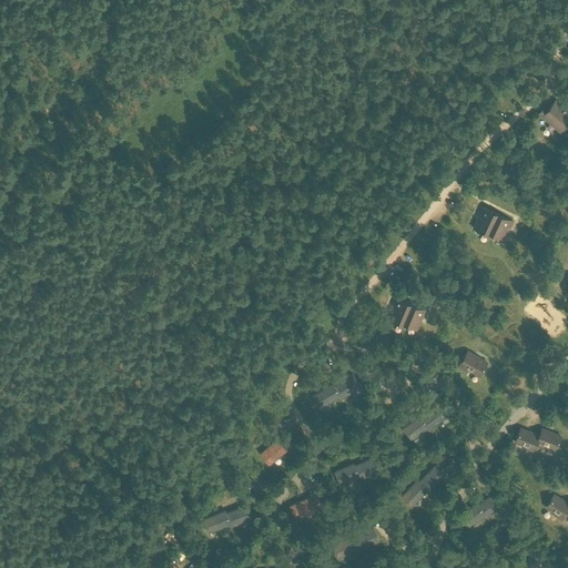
[(539,112),(538,113),(549,122),(555,127),(559,131),(560,131),(567,121),(567,110),(565,108),(556,100),(547,110),(544,108),(540,110),(540,111),(539,112)]
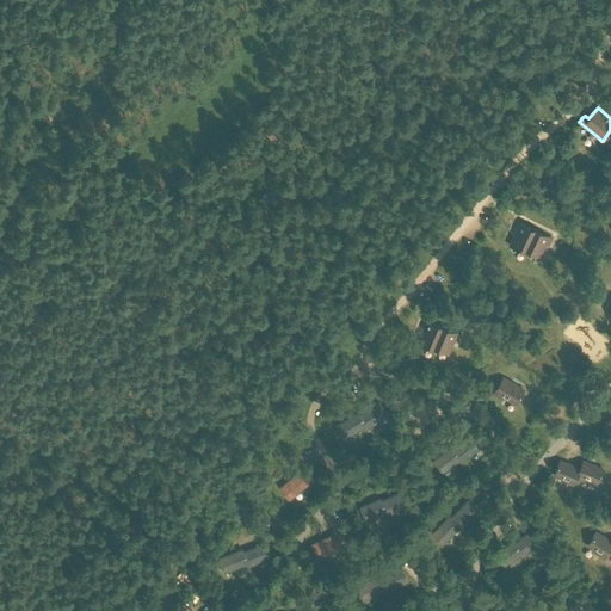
[(514,234),(508,246),(513,247),(524,252),(525,250),(534,230),(517,222),(513,229),(516,230),(516,232),(514,234)]
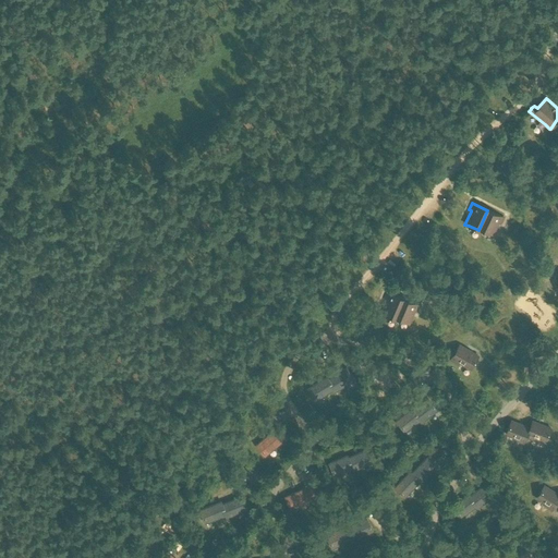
[(487,210),(480,228),(489,233),(493,234),(497,226),(497,225),(498,223),(498,222),(500,223),(504,218),(487,210)]
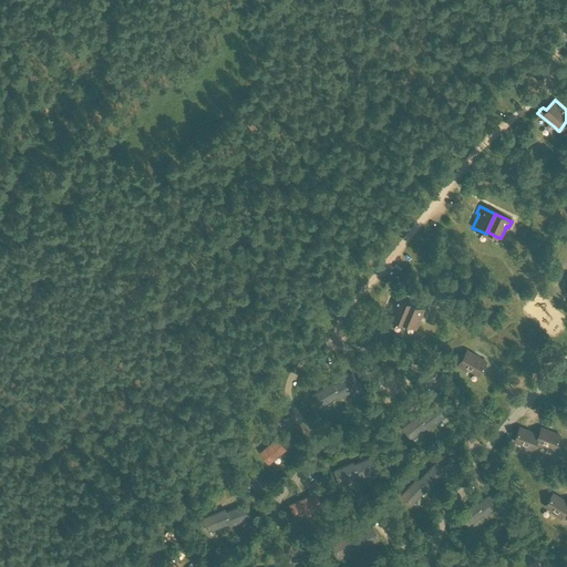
[(393,303),(387,319),(391,320),(401,325),(402,322),(410,305),(393,297),(391,303),(393,303)]
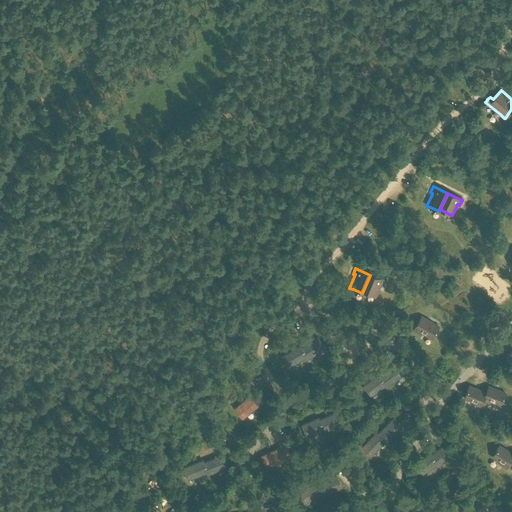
[(370,275),(363,291),(372,295),(375,296),(378,290),(380,286),(382,287),(384,281),(370,275)]
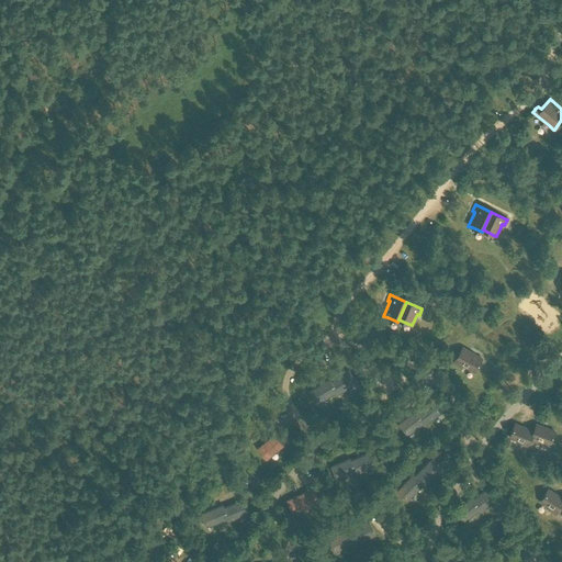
[(462,347),(452,363),(461,368),(462,366),(464,367),(474,372),(482,359),(471,352),(469,351),(462,347)]
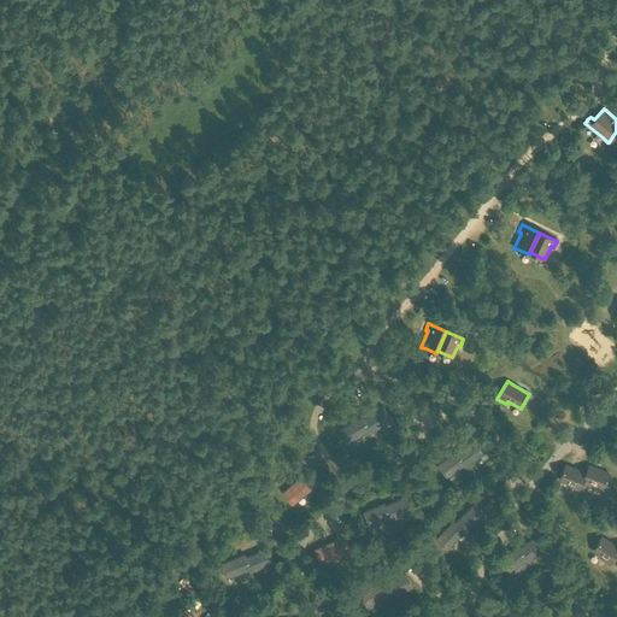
[(363,419),(369,430),(370,433),(391,421),(383,407),(363,419)]
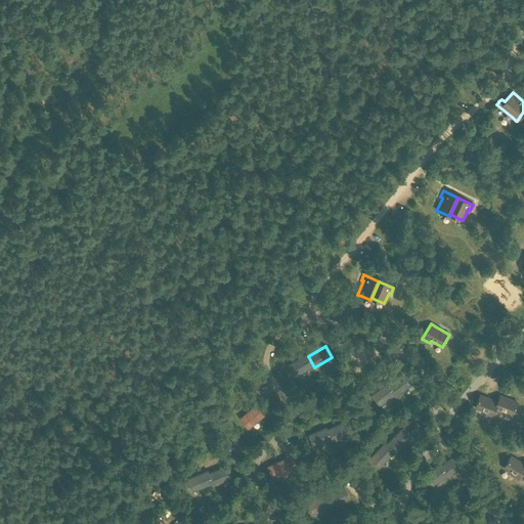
[(313,365),(308,356),(307,354),(289,365),(296,376),(313,365)]
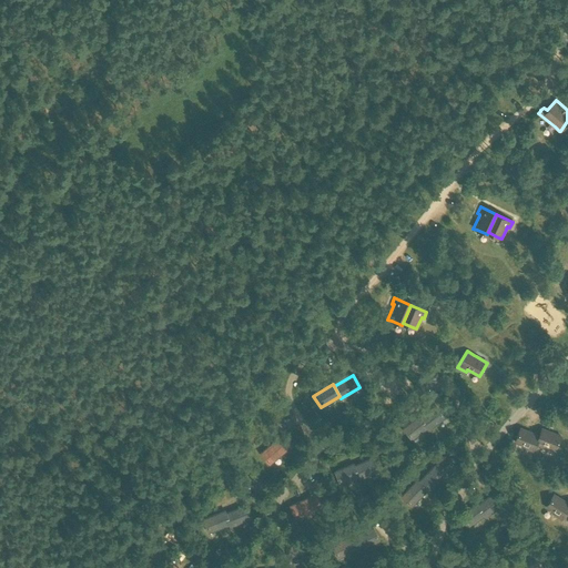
[(421,418),(427,427),(428,429),(445,417),(436,406),(421,418)]
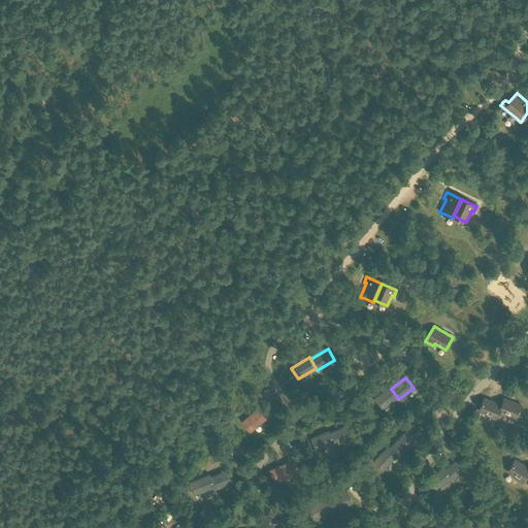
[(397,397),(391,389),(390,387),(374,398),(383,408),(397,397)]
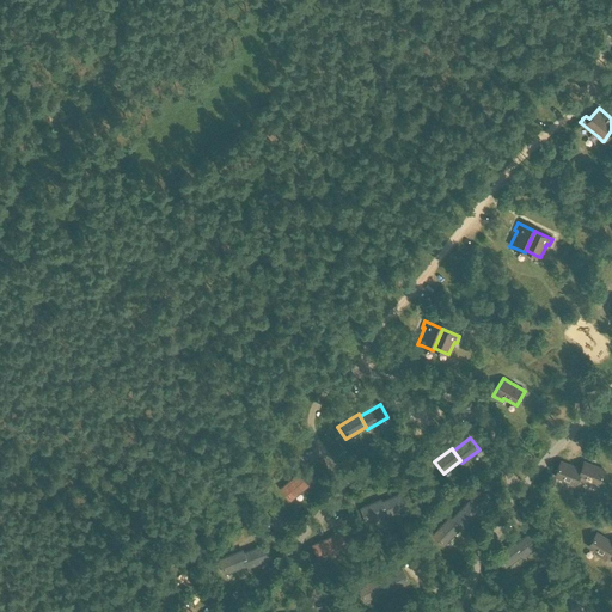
[(579,476),(580,470),(560,461),(555,475),(567,481),(565,484),(574,488),(579,476)]
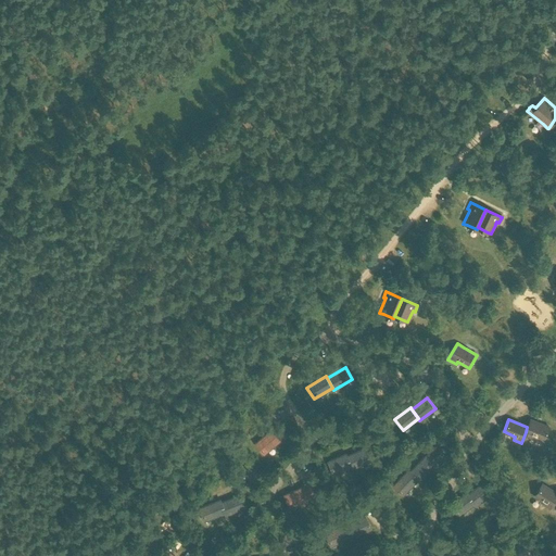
[(527,427),(526,432),(543,440),(548,428),(529,419),(527,427)]
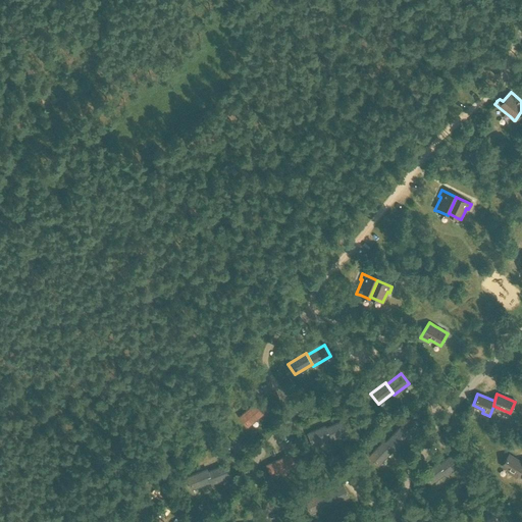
[(240,416),(248,426),(267,410),(259,400),(240,416)]
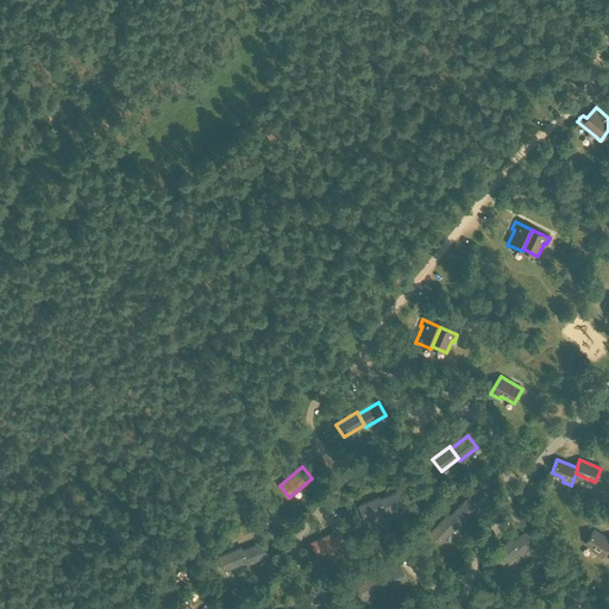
[(380,500),(384,512),(385,514),(405,506),(399,491),(380,500)]
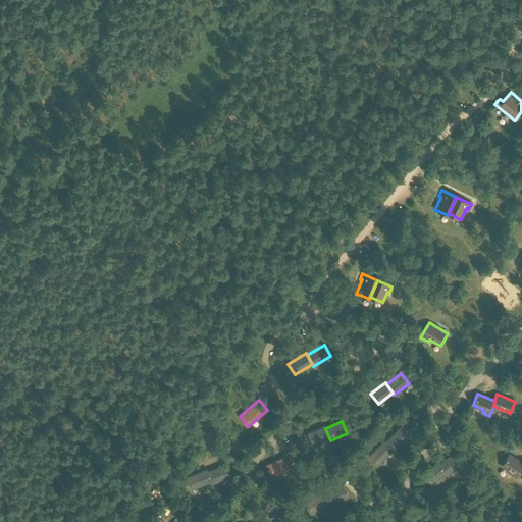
[(329,438),(325,428),(324,426),(308,433),(313,446),(329,438)]
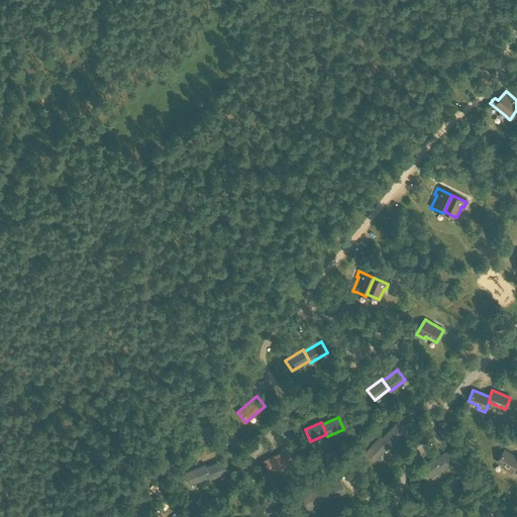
[(382,438),(389,446),(391,447),(405,433),(395,424),(382,438)]
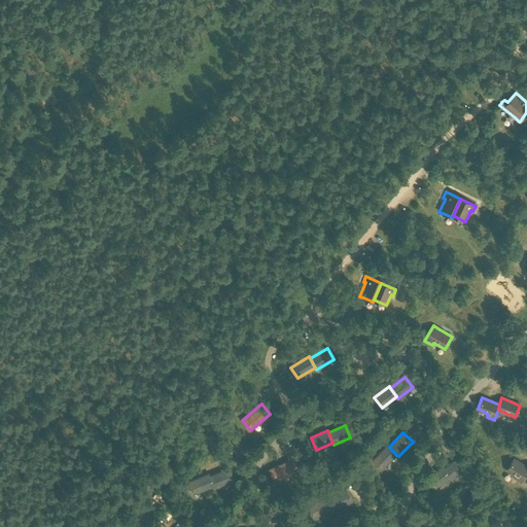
[(396,455),(389,447),(387,445),(373,460),(382,469),(396,455)]
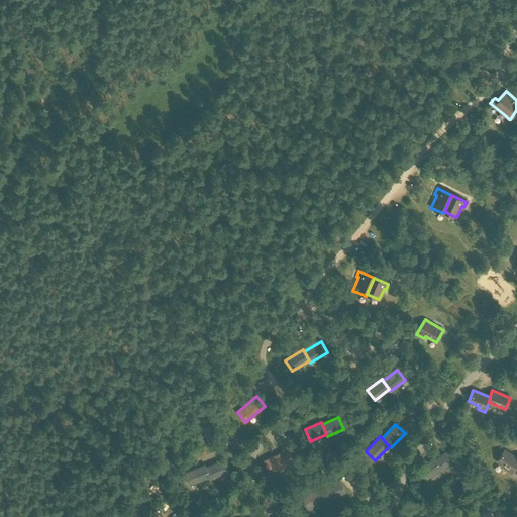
[(434,460),(441,469),(442,471),(456,459),(448,449),(434,460)]
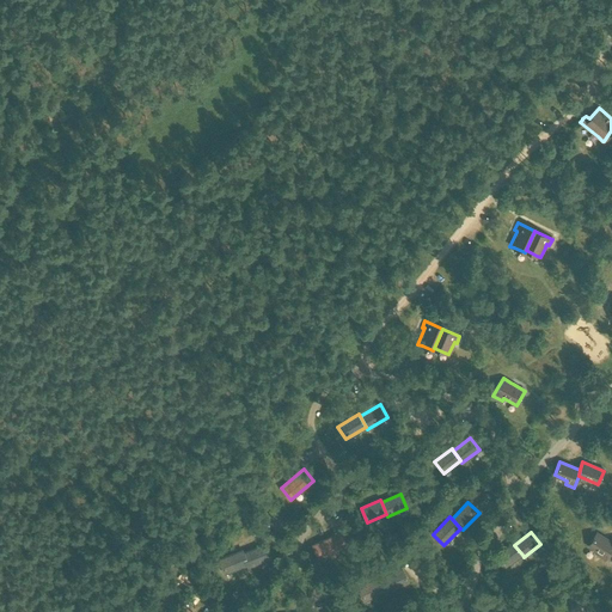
[(611,554),(611,549),(611,542),(597,532),(588,545),(600,552),(598,556),(606,561),(611,554)]
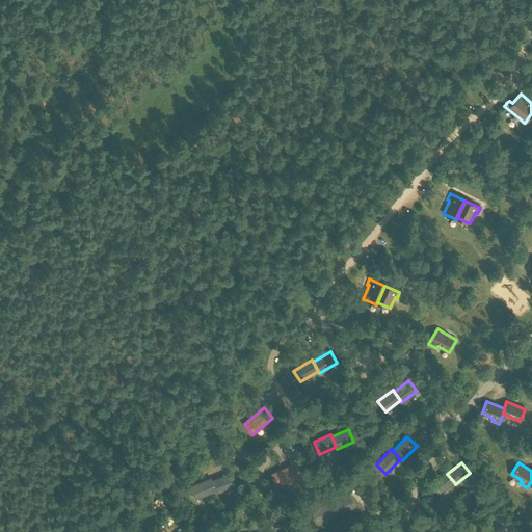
[(272,474),(277,485),(301,475),(295,463),(272,474)]
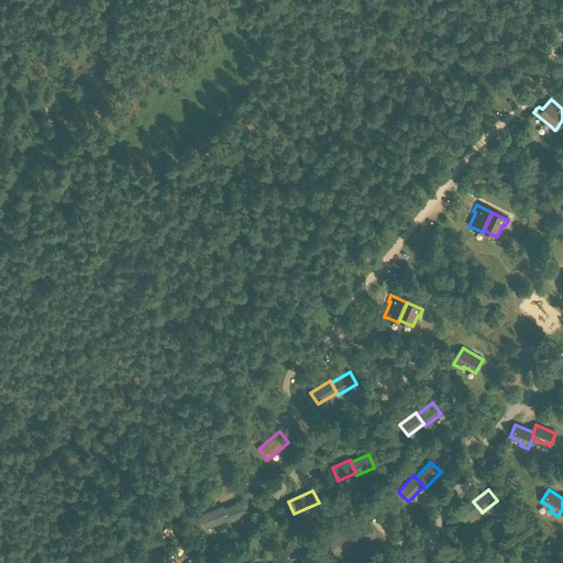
[(481,510),(473,501),(472,499),(456,511),(465,522),(481,510)]
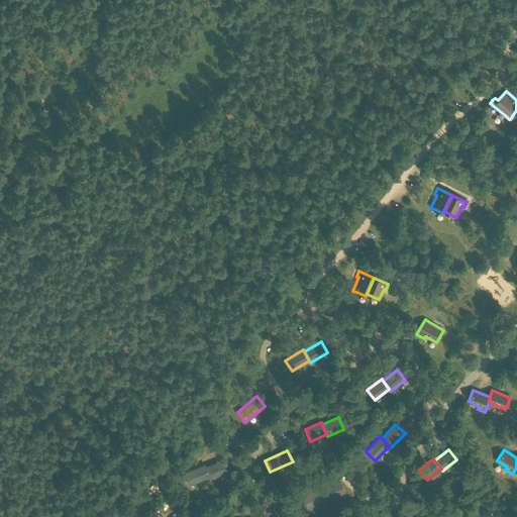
[(206,468),(209,477),(210,480),(229,472),(224,459),(206,468)]
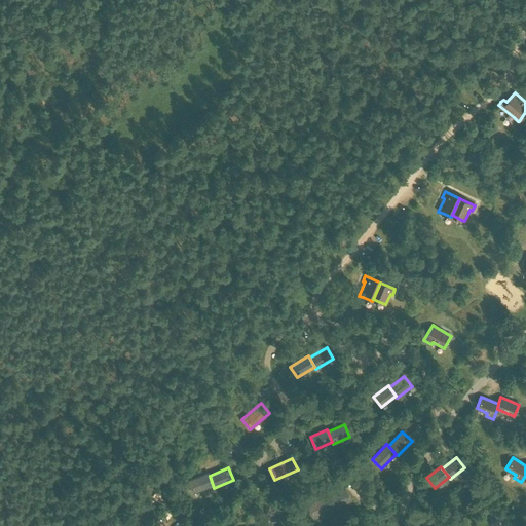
[(213,485),(210,476),(209,473),(189,481),(194,493),(213,485)]
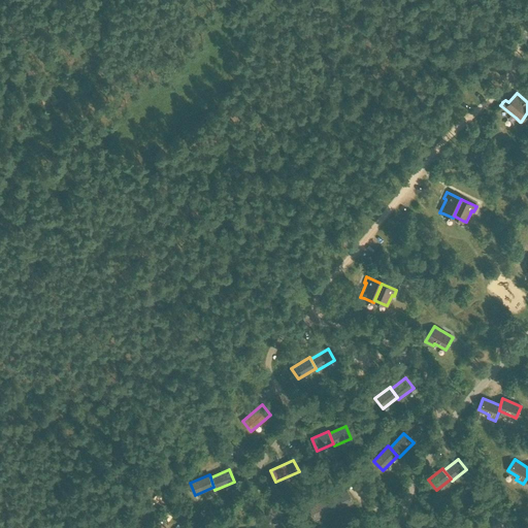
[(154,491),(161,496),(166,490),(159,485),(154,491)]
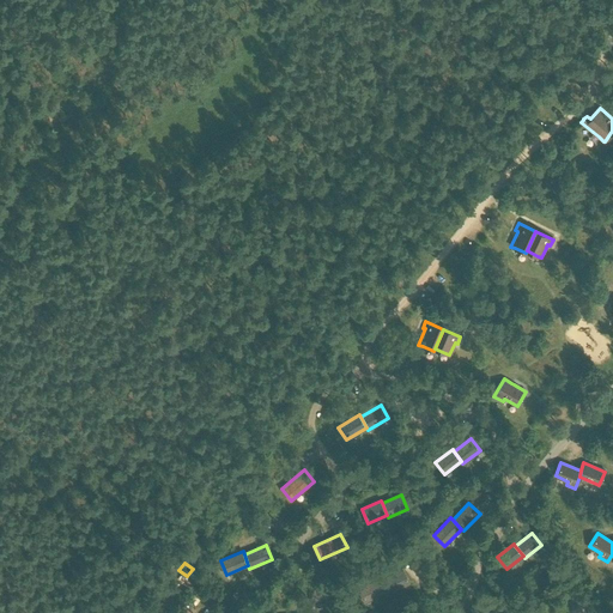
[(381,581),(387,592),(388,594),(410,583),(402,569),(381,581)]
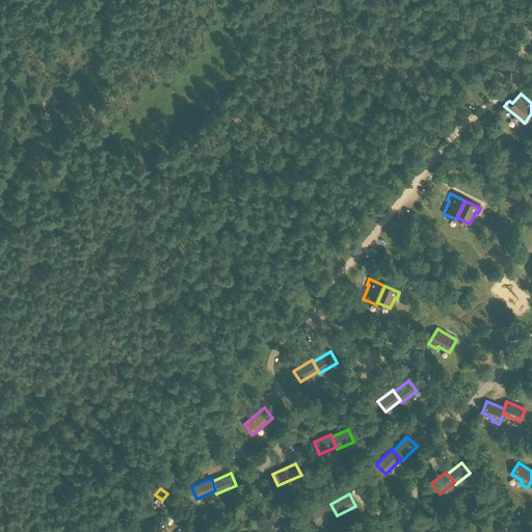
[(336,513),(330,504),(329,501),(311,511),(317,523),(336,513)]
